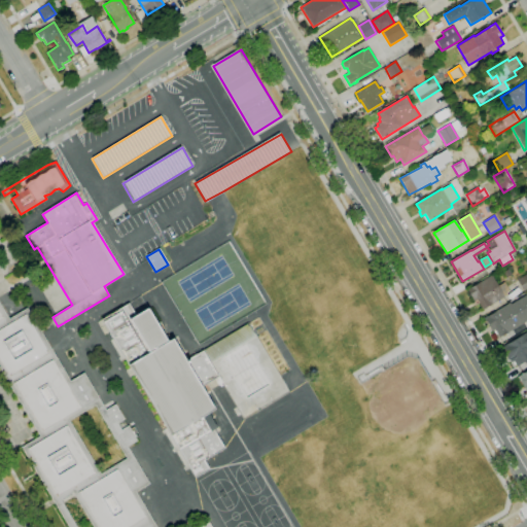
[(526,288),(523,291),(516,281),(526,274),(526,288)]
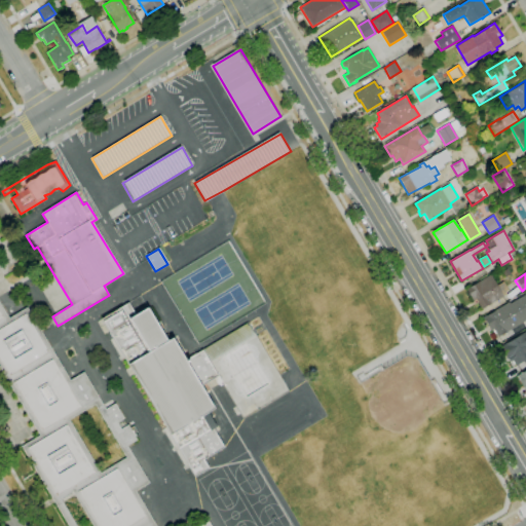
[(482,309),(476,299),(473,301),(465,290),(490,274),(503,296),(482,309)]
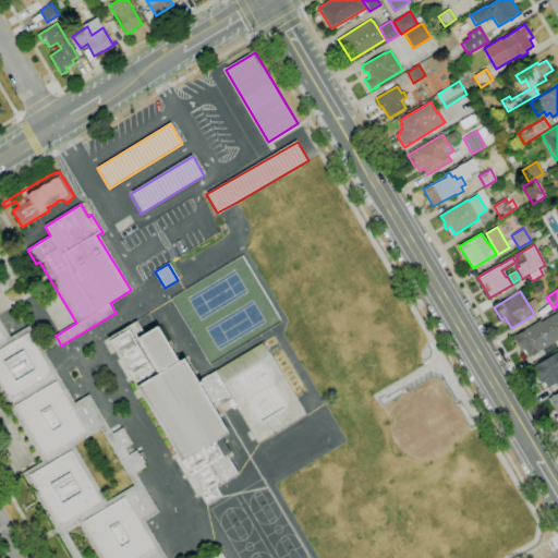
[(557,339),(529,358),(523,349),(520,351),(512,337),(541,320),(542,323),(557,313),(557,314),(557,339)]
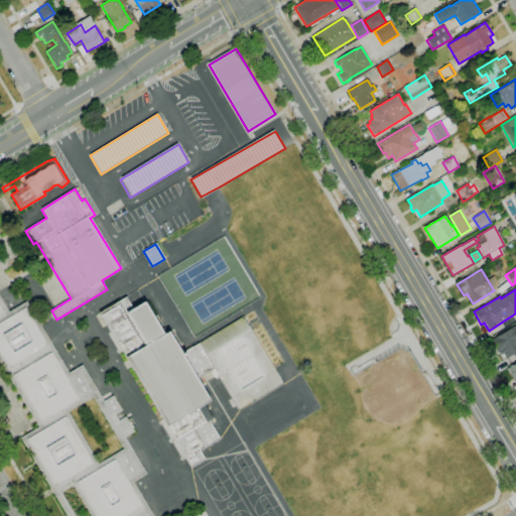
[(191,468),(99,313),(125,297),(132,308),(145,301),(164,335),(169,332),(182,353),(242,317),(249,329),(206,355),(218,375),(214,377),(210,371),(198,379),(211,400),(204,404),(212,419),(209,420),(220,438),(200,450),(205,460),(191,468)]
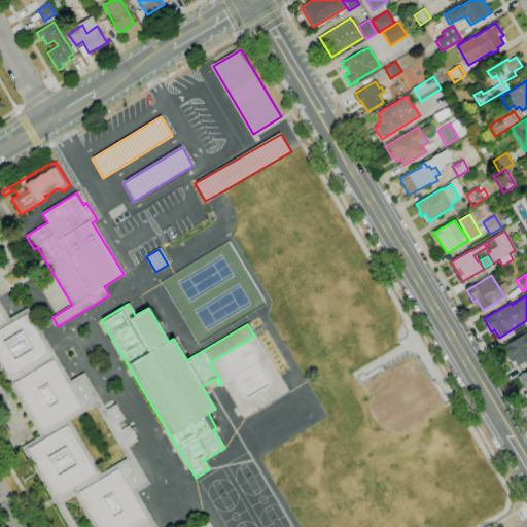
[(69,526),(22,447),(40,436),(0,369),(0,305),(8,319),(27,308),(70,381),(83,373),(105,410),(115,405),(137,441),(128,447),(149,484),(136,492),(156,526),(69,526)]
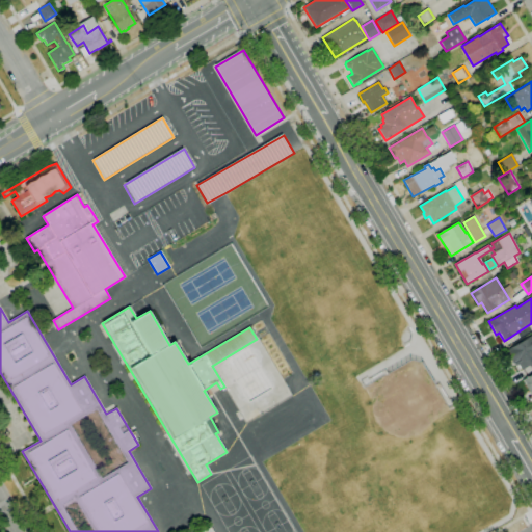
[(522,369),(519,364),(515,366),(506,350),(531,336),(531,335),(531,334),(531,365),(531,366),(530,365),(522,369)]
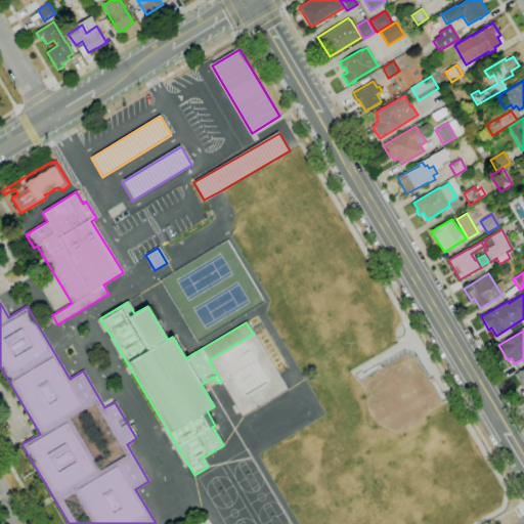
[(523,389),(515,375),(523,368),(523,389)]
